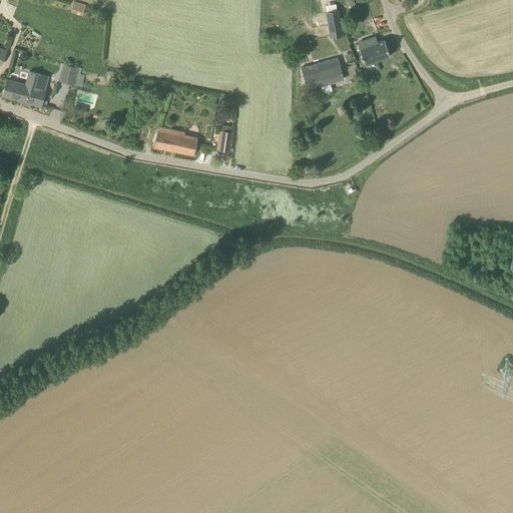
[(82,15),(85,7),(85,4),(74,1),(71,12),(82,15)]
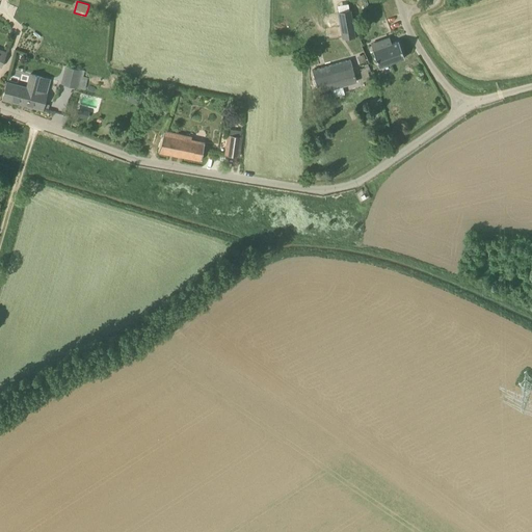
[(337,12),(342,38),(355,36),(350,10),(337,12)]
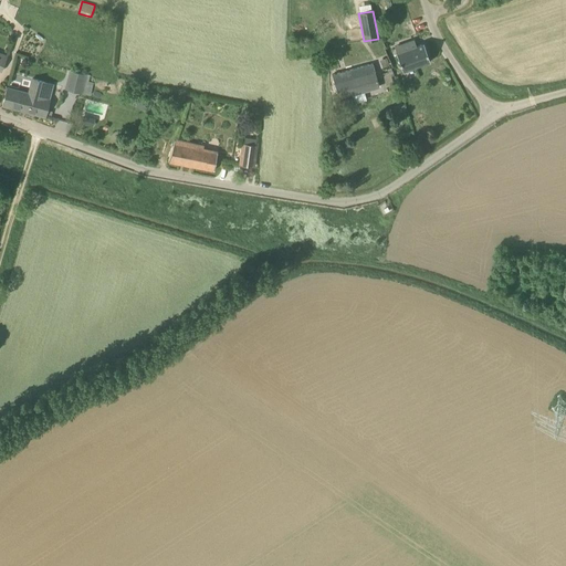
[(398,55),(407,73),(432,60),(423,42),(417,46),(413,40),(402,45),(406,52),(398,55)]
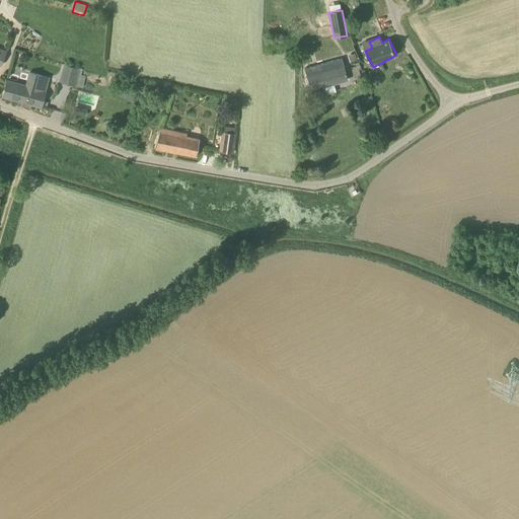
[(348,79),(345,70),(342,58),(304,68),(310,88),(307,89),(309,99),(325,94),(323,86),(348,79)]
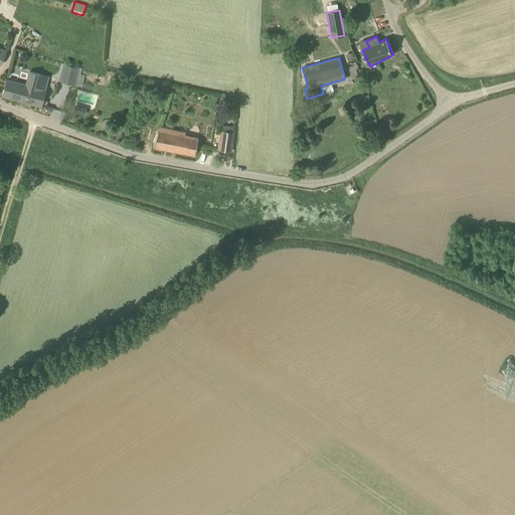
[(63,62),(58,80),(74,84),(79,67),(63,62)]
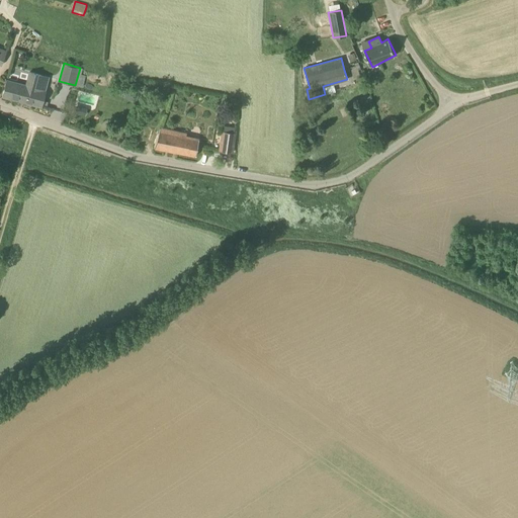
[(26,84),(7,80),(2,96),(33,104),(41,106),(47,90),(38,87),(41,75),(29,71),(28,76),(26,84)]
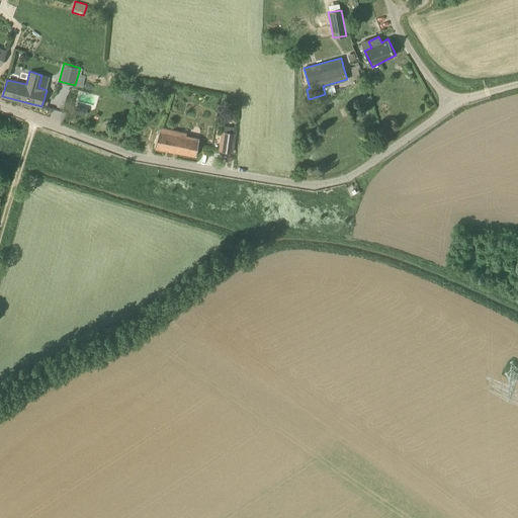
[(195,156),(199,138),(158,130),(154,148),(195,156)]
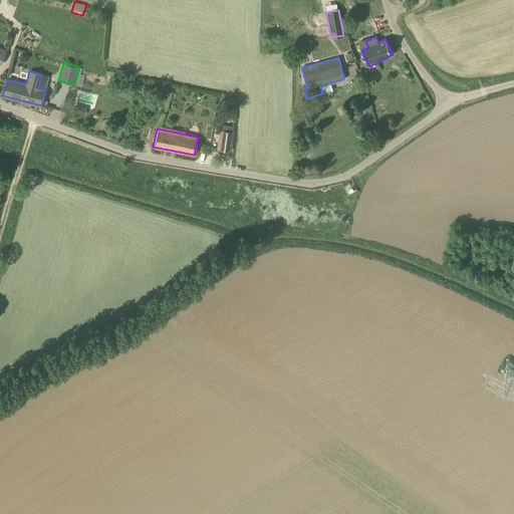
[(231,152),(232,142),(233,132),(220,130),(218,150),(231,152)]
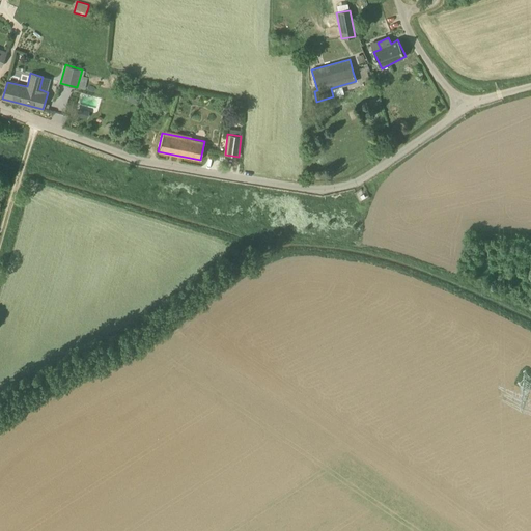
All buildings are outlined.
